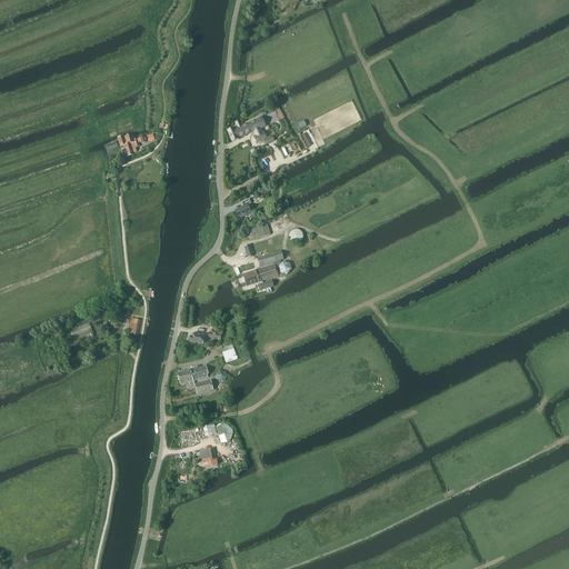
[(236,128),(228,131),(232,142),(240,138),(253,131),(256,137),(263,133),(261,128),(266,127),(261,117),(242,126),(240,121),(240,120),(236,122),(237,128),(236,128)]
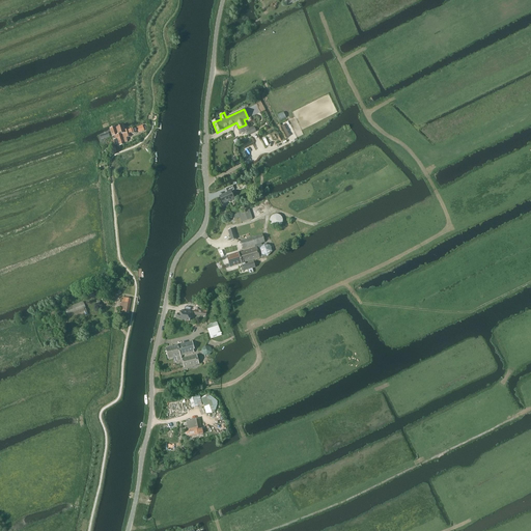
[(239,128),(238,128),(241,133),(246,131),(248,136),(251,135),(248,130),(246,124),(239,128)]
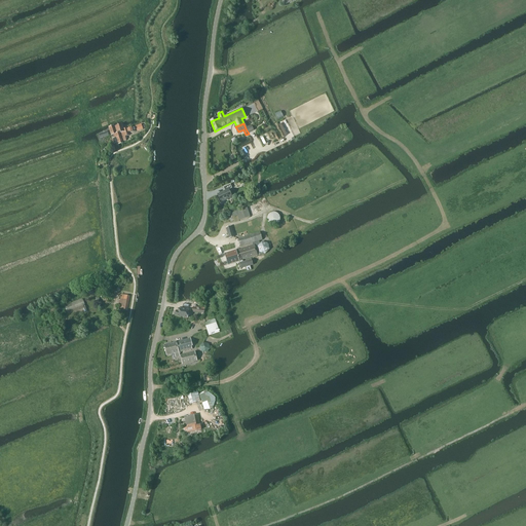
[(117,134),(120,133),(121,133),(123,141),(126,140),(125,137),(129,135),(127,128),(124,128),(123,124),(118,125),(115,126),(117,134)]
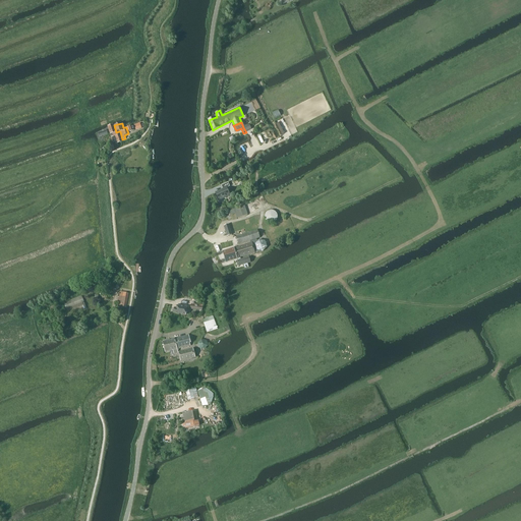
[(108,125),(108,126),(110,134),(113,133),(113,136),(115,141),(116,143),(122,141),(121,139),(120,135),(120,134),(119,131),(116,132),(115,131),(114,128),(113,124),(110,125),(108,125)]
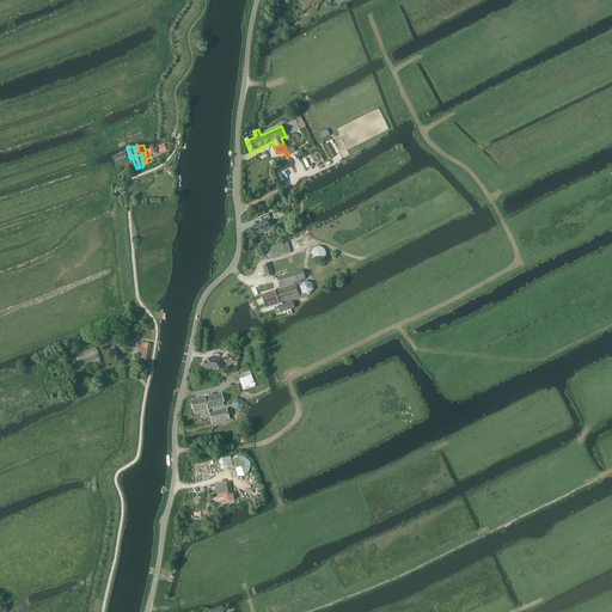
[(262,222),(254,226),(257,236),(270,230),(267,220),(270,219),(268,214),(259,218),(262,222)]
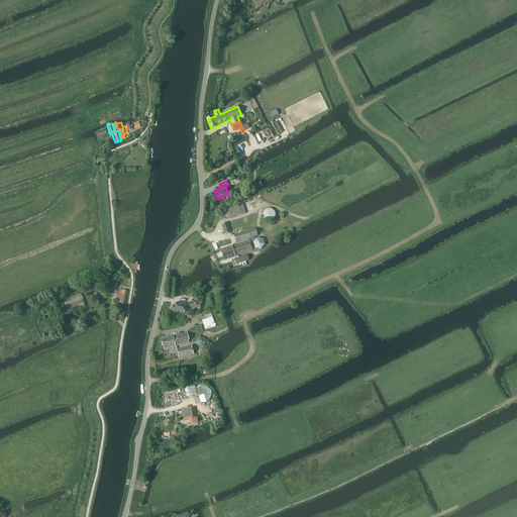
[(243,204),(227,209),(228,214),(233,212),(235,216),(245,213),(243,204)]
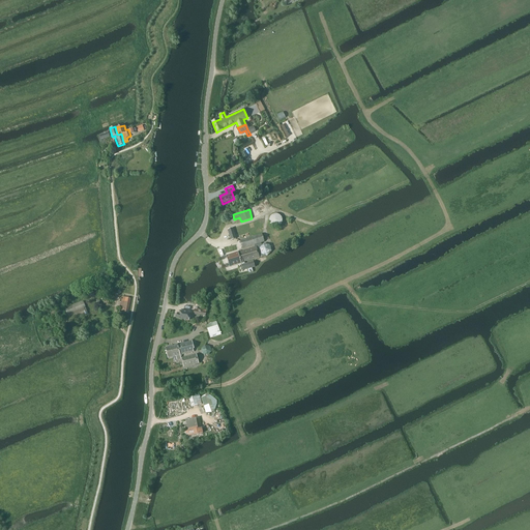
[(284,223),(284,221),(284,219),(283,218),(282,217),(282,216),(281,215),(278,214),(277,214),(276,214),(275,214),(273,214),(272,215),(271,216),(270,217),(270,218),(269,219),(269,221),(269,222),(269,224),(270,225),(271,226),(272,227),(273,228),(274,228),(275,228),(277,228),(278,228),(280,228),(281,227),(282,226),(283,225),(283,224),(284,223)]
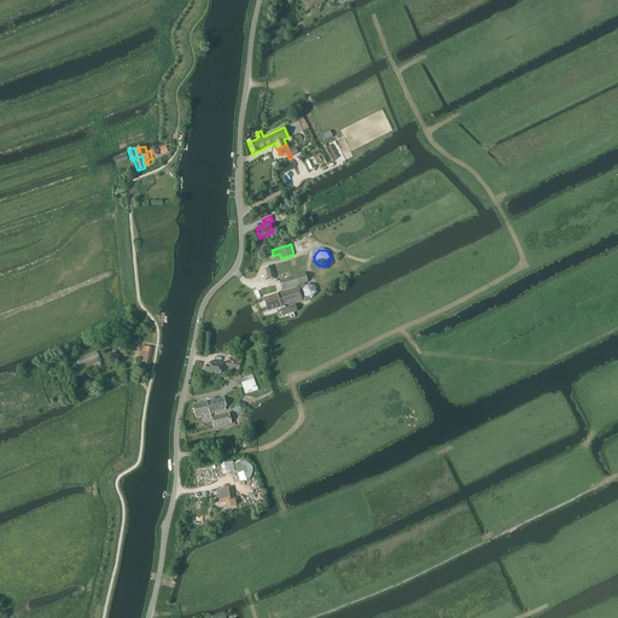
[(269,280),(275,278),(272,267),(266,268),(269,280)]
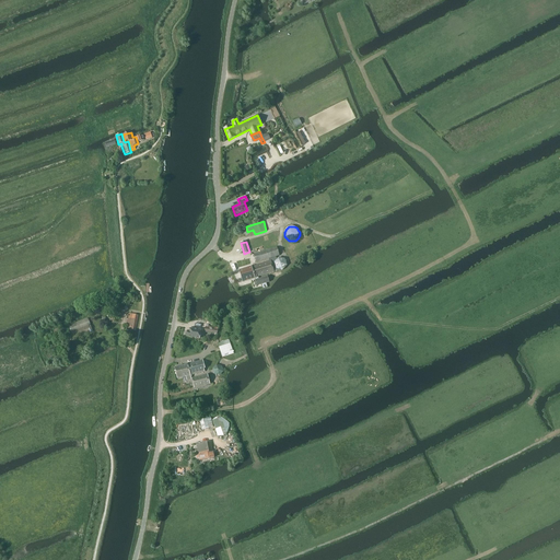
[(277,259),(276,257),(279,256),(277,247),(254,255),(256,263),(269,258),(270,261),(252,267),(240,270),(243,282),(255,278),(256,280),(255,280),(257,286),(263,284),(264,289),(268,288),(267,283),(269,282),(268,276),(259,279),(258,277),(282,270),(287,265),(286,259),(279,257),(277,259)]
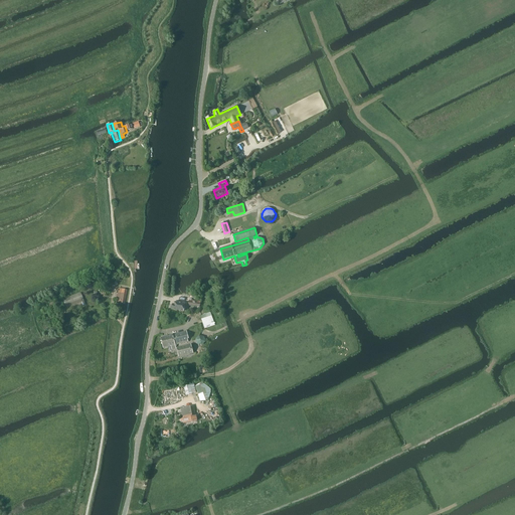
[(117,298),(119,299),(118,305),(121,305),(121,304),(125,304),(125,301),(128,290),(119,289),(118,292),(117,291),(116,294),(118,294),(117,298)]
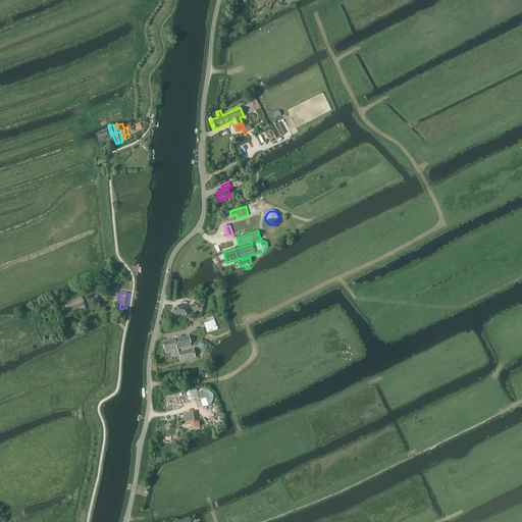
[(82,297),(64,304),(66,309),(69,316),(87,309),(84,303),(85,303),(82,297)]
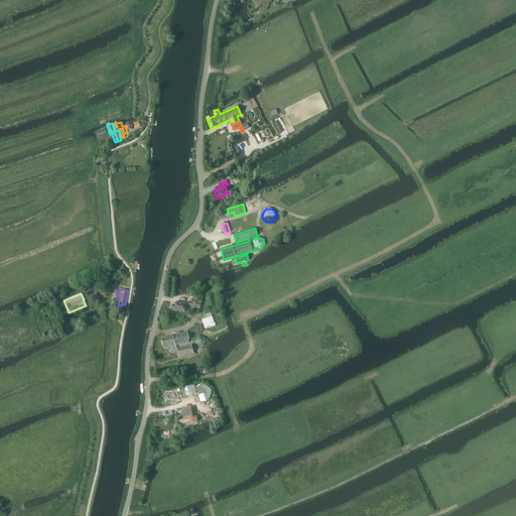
[(185,307),(185,304),(175,302),(174,305),(173,305),(172,309),(184,312),(185,307)]
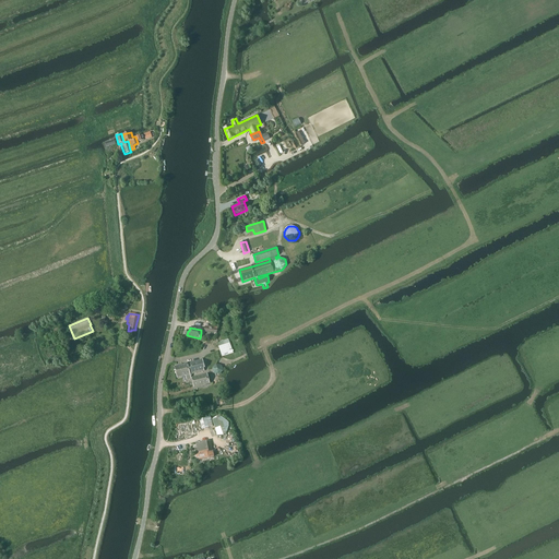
[(178,378),(186,376),(188,381),(191,380),(190,377),(192,376),(191,375),(204,371),(204,368),(205,368),(203,360),(175,367),(178,378)]
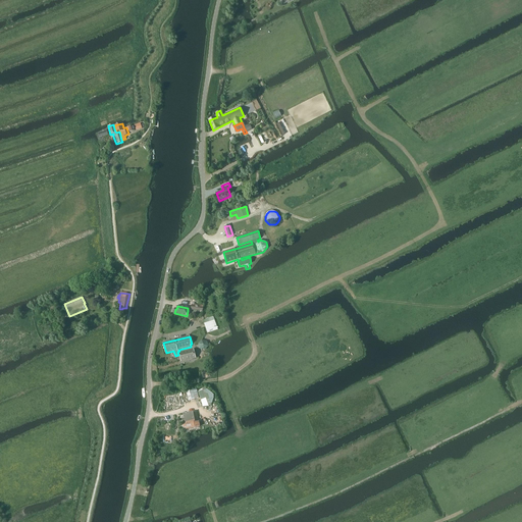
[(202,340),(198,344),(200,349),(205,351),(208,347),(207,342),(202,340)]
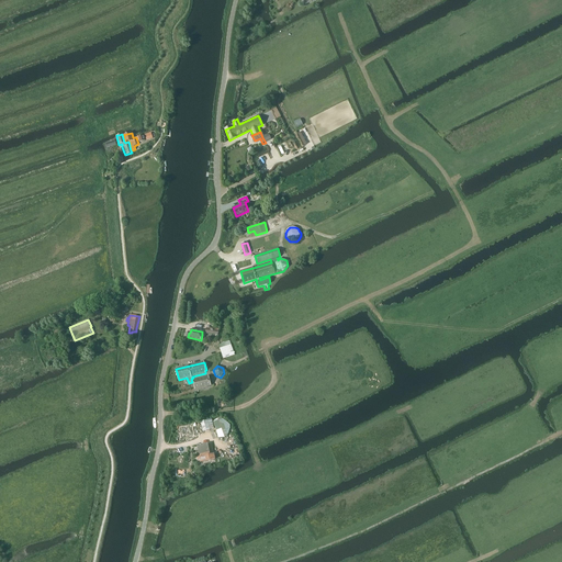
[(195,389),(205,386),(211,385),(209,375),(193,380),(195,389)]
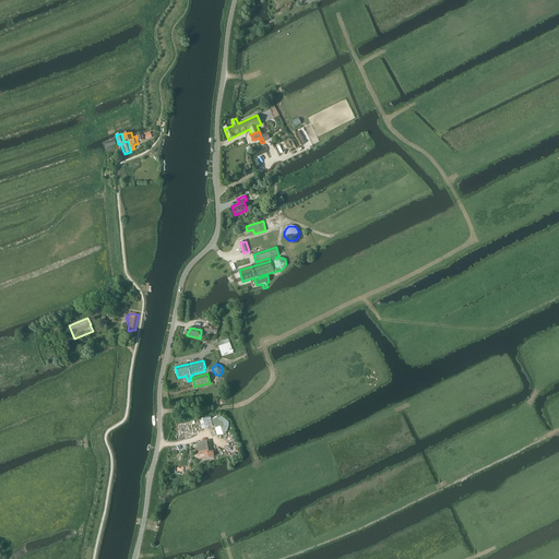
[(221,415),(212,417),(217,436),(227,432),(228,428),(229,426),(229,423),(228,421),(221,415)]
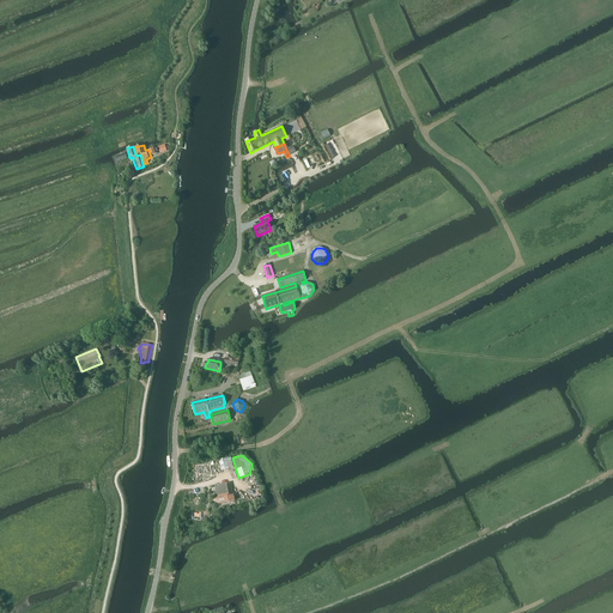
[(229,468),(234,467),(231,457),(218,460),(222,472),(229,469),(229,468)]
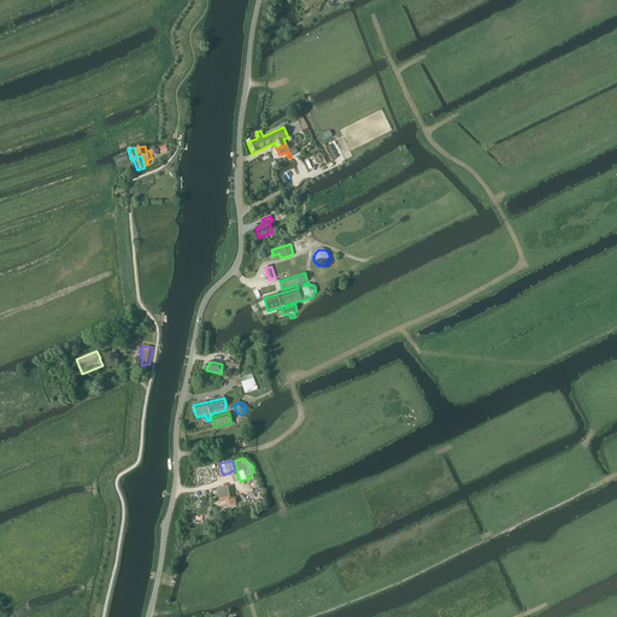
[(236,504),(233,487),(217,489),(219,501),(217,501),(217,505),(219,504),(221,507),(236,504)]
